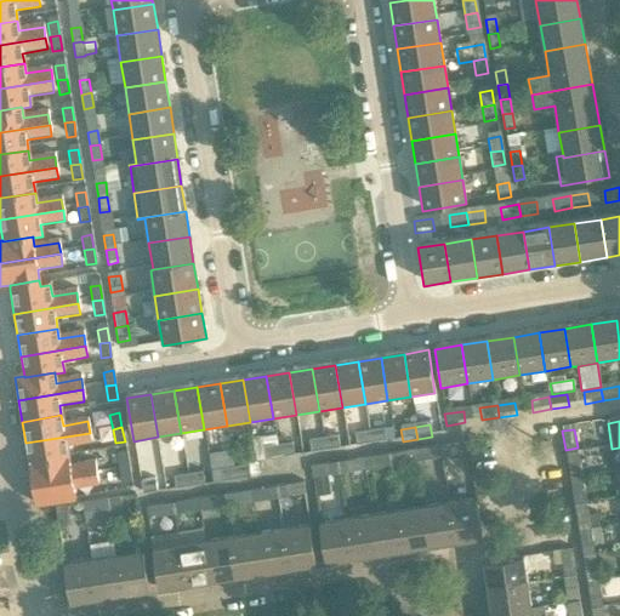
[(384,432),(370,434),(371,446),(386,444),(384,432)]
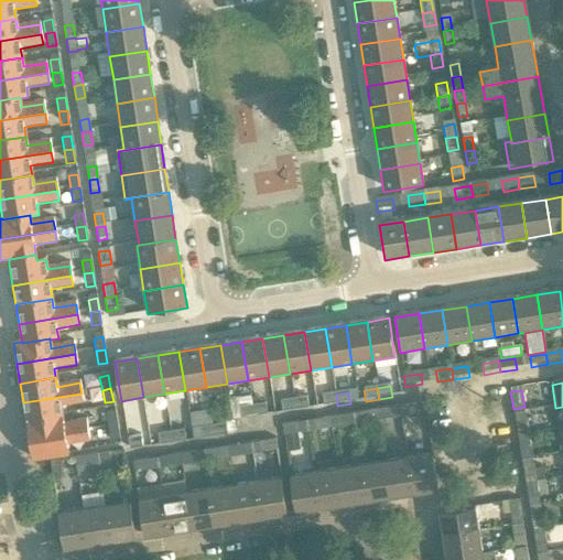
[(82,394),(23,402),(25,422),(62,416),(61,407),(83,404),(82,394)]
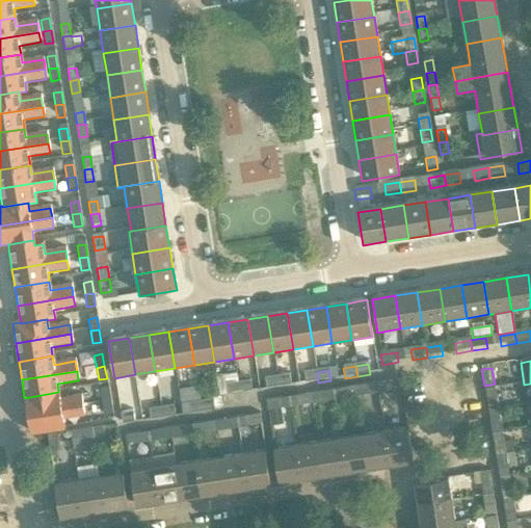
[(317,372),(304,374),(306,385),(318,383),(317,372)]
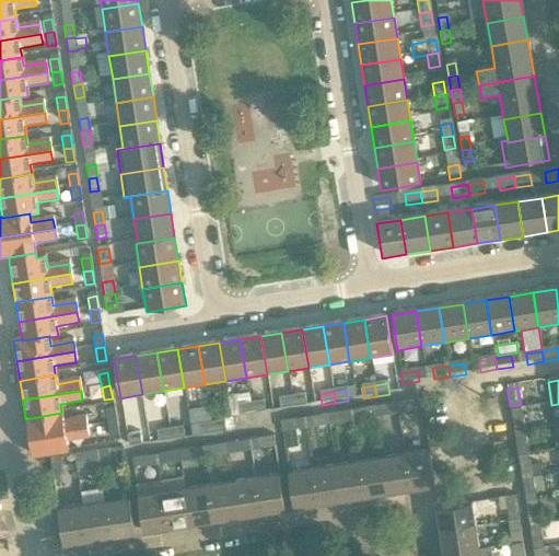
[(304,396),(291,398),(293,409),(306,407),(304,396)]
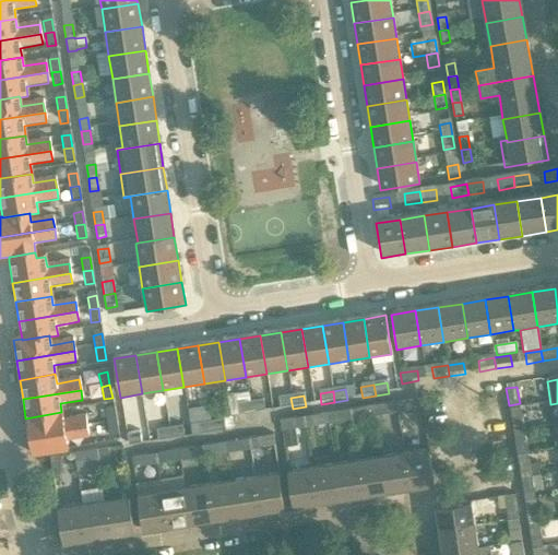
[(291,398),(279,400),(280,411),(293,409),(291,398)]
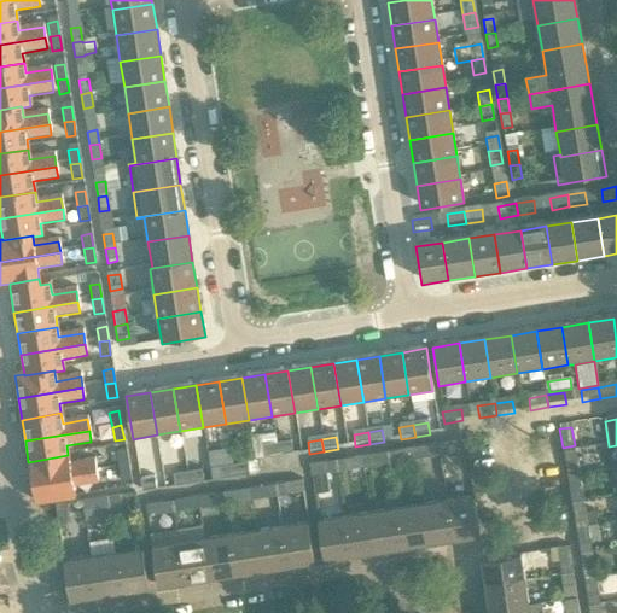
[(465,443),(447,447),(448,457),(467,455),(465,443)]
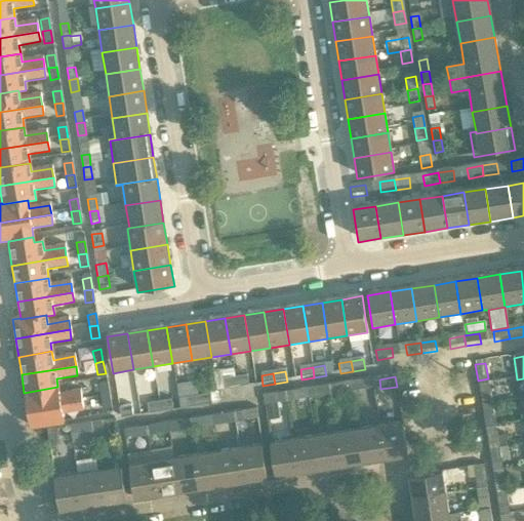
[(247,377),(235,379),(236,390),(248,388),(247,377)]
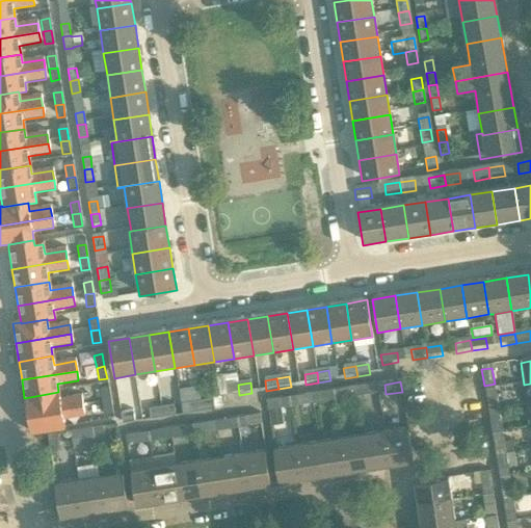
[(238,385),(226,387),(227,397),(239,395),(238,385)]
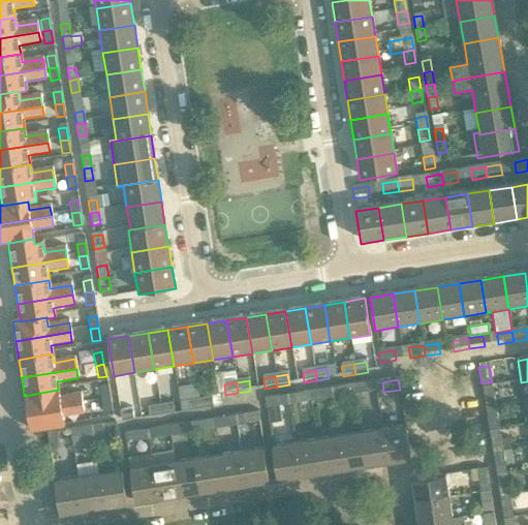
[(368,384),(353,387),(354,397),(370,395),(368,384)]
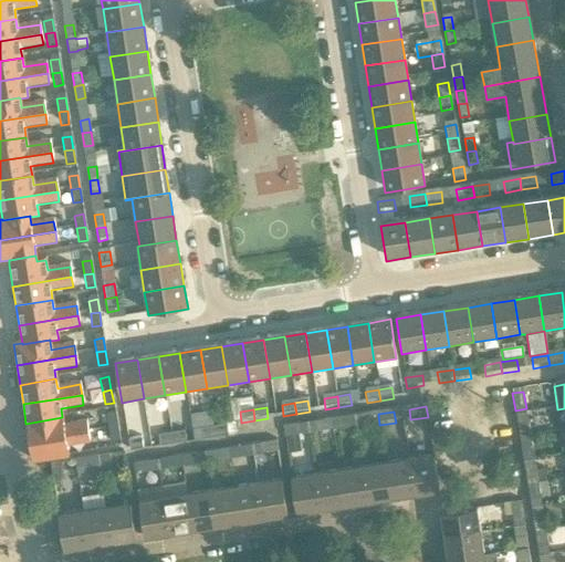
[(211,413),(189,416),(191,430),(199,429),(213,428),(211,413)]
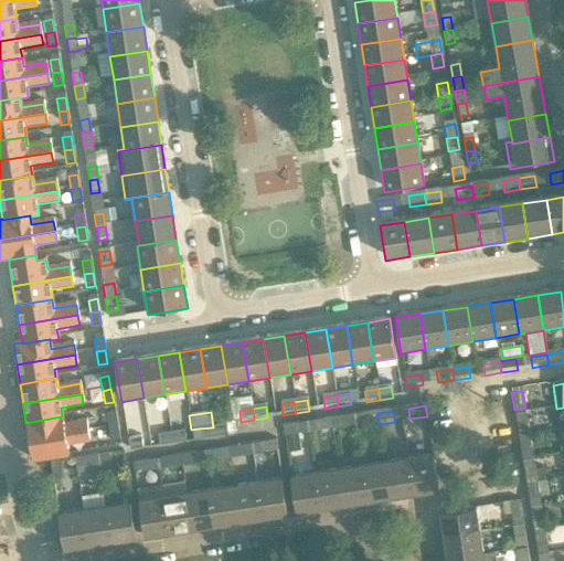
[(378,413),(361,415),(363,426),(379,424),(378,413)]
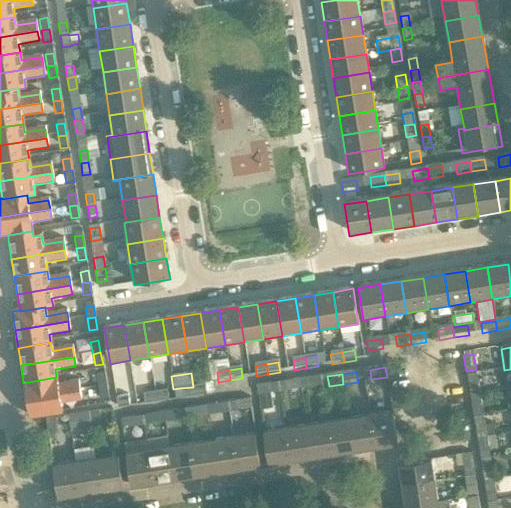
[(104,376),(97,377),(98,389),(106,388),(104,376)]
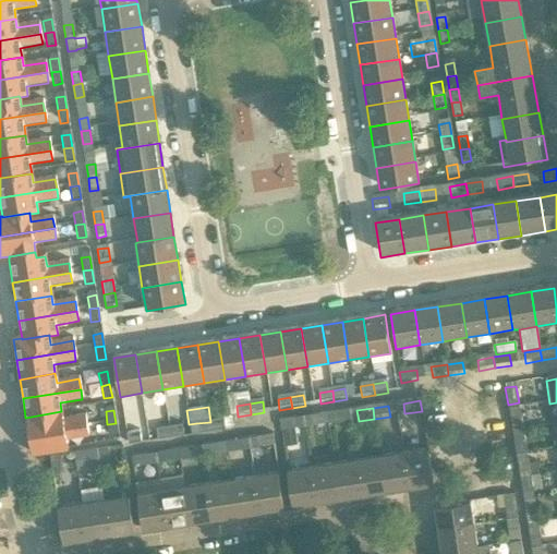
[(61,411),(25,418),(28,436),(87,428),(85,417),(63,421),(61,411)]
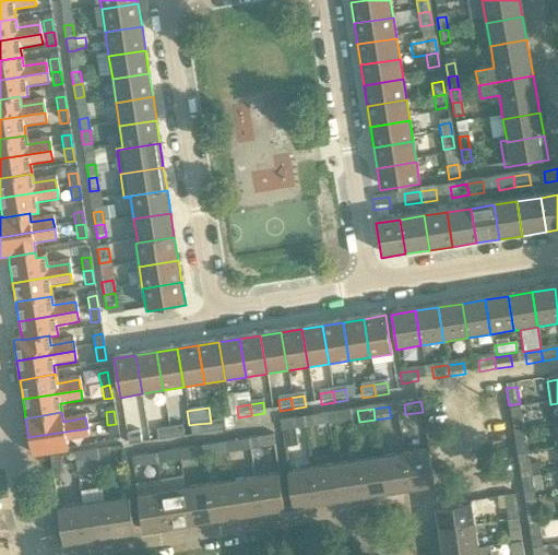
[(343,413),(327,416),(329,427),(344,424),(343,413)]
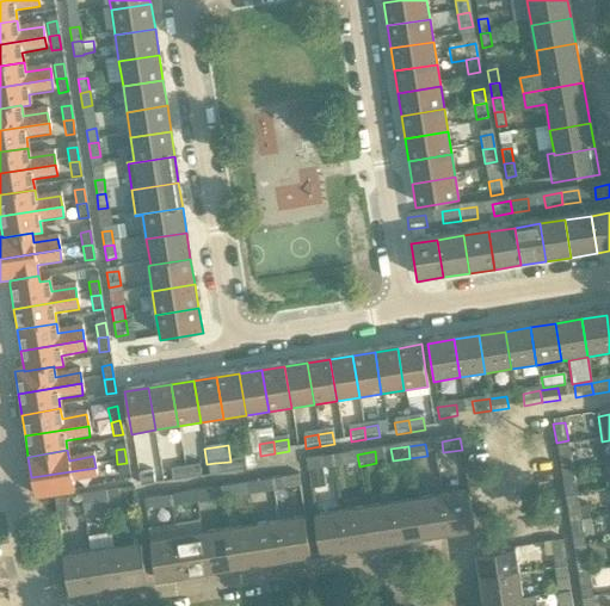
[(357,455),(340,457),(342,469),(359,467),(357,455)]
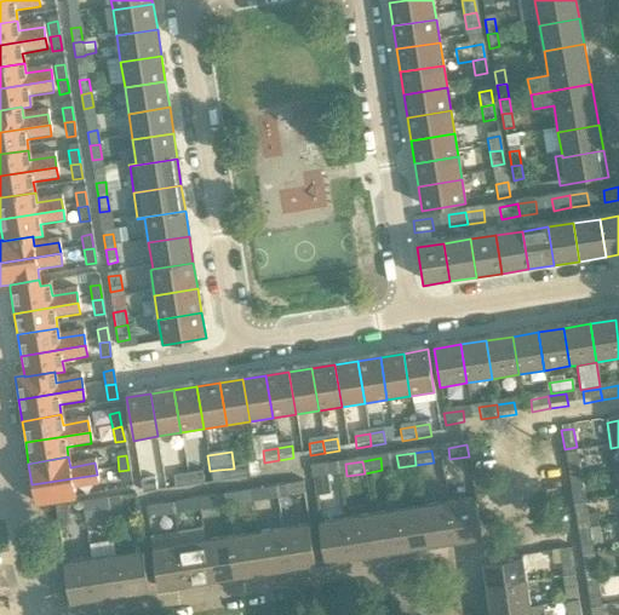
[(579,463),(567,465),(569,483),(582,481),(579,463)]
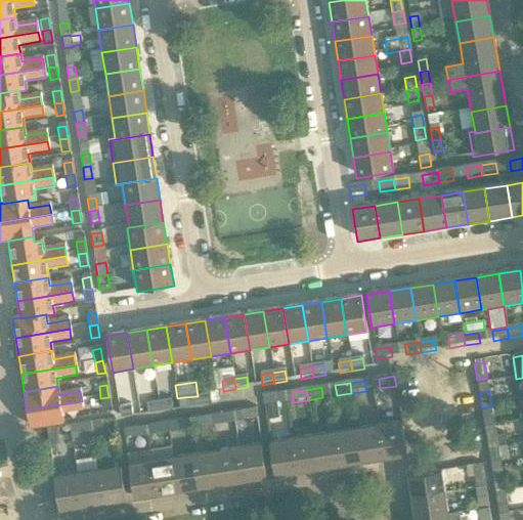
[(277,394),(262,397),(263,406),(264,406),(265,417),(277,415),(276,404),(279,404),(277,394)]
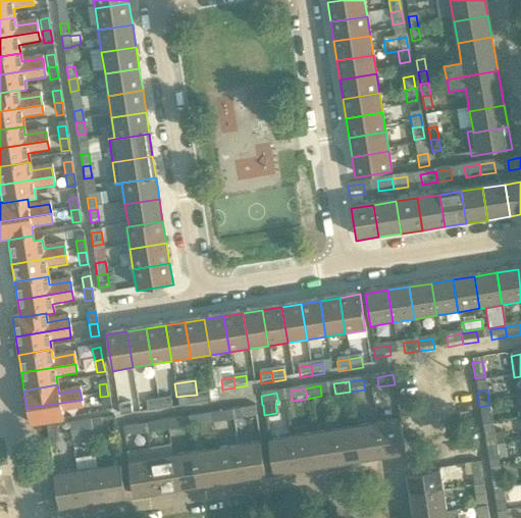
[(209,394),(197,396),(199,406),(210,404),(209,394)]
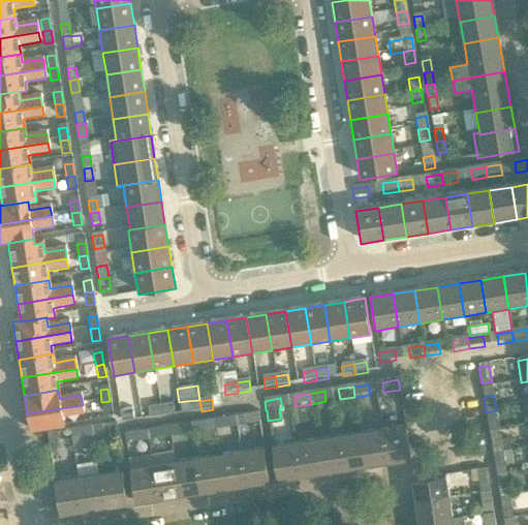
[(110,401),(101,402),(103,414),(112,413),(110,401)]
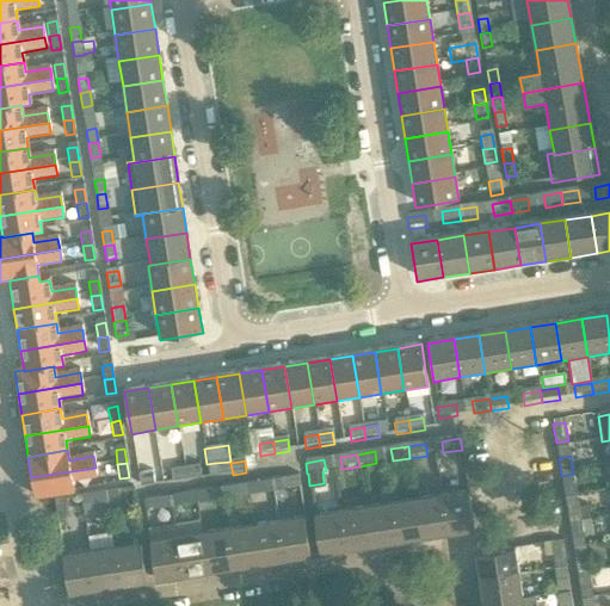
[(230,463),(216,465),(219,477),(233,475),(230,463)]
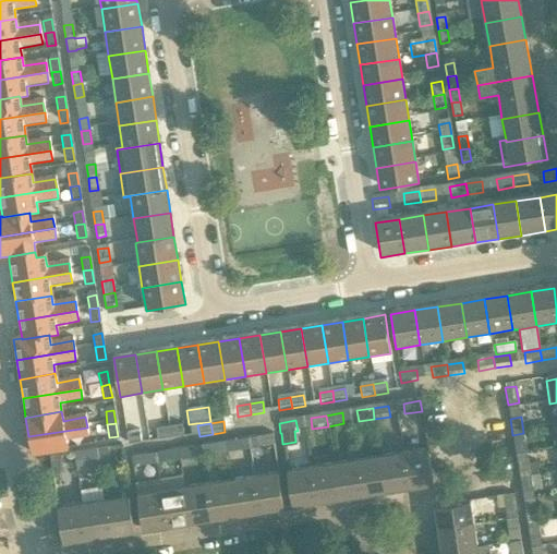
[(87,428),(28,436),(32,457),(49,455),(68,452),(67,441),(88,437),(87,428)]
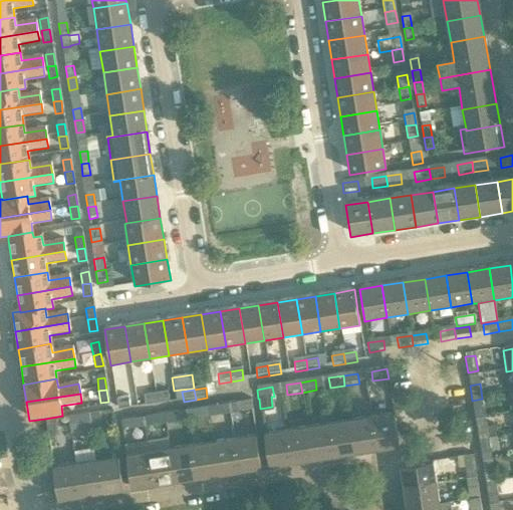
[(168,394),(156,396),(158,406),(170,404),(168,394)]
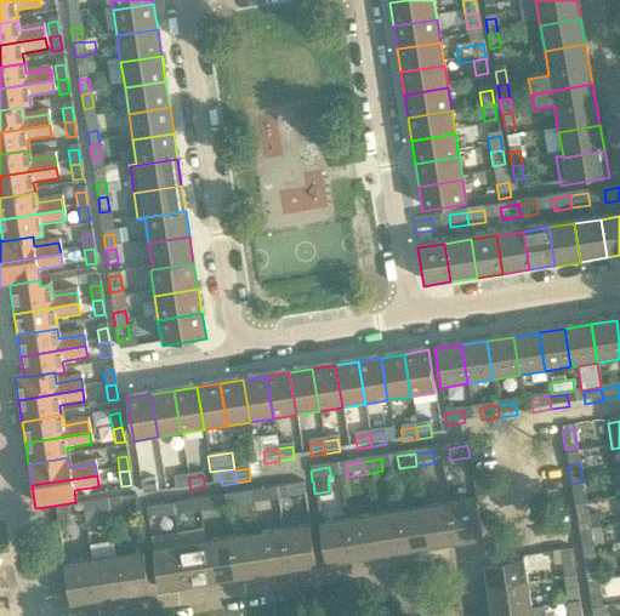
[(188,478),(174,480),(176,492),(191,490),(188,478)]
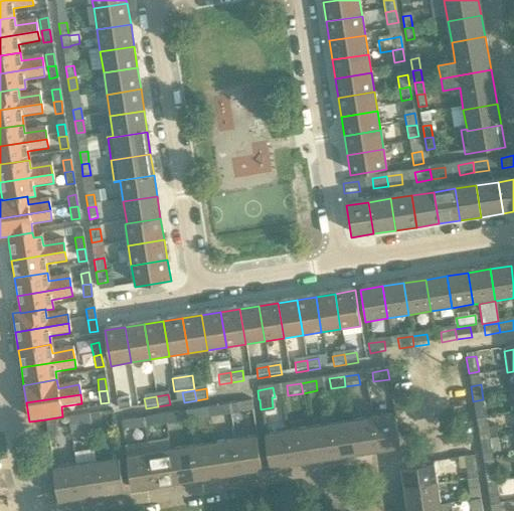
[(483,399),(473,401),(476,421),(486,419),(483,399)]
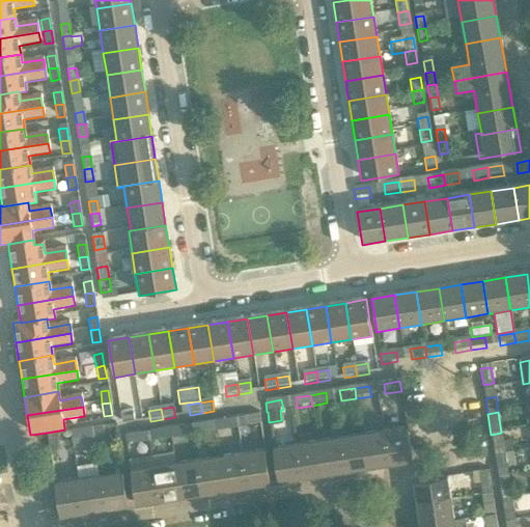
[(133,413),(120,415),(122,425),(135,423),(133,413)]
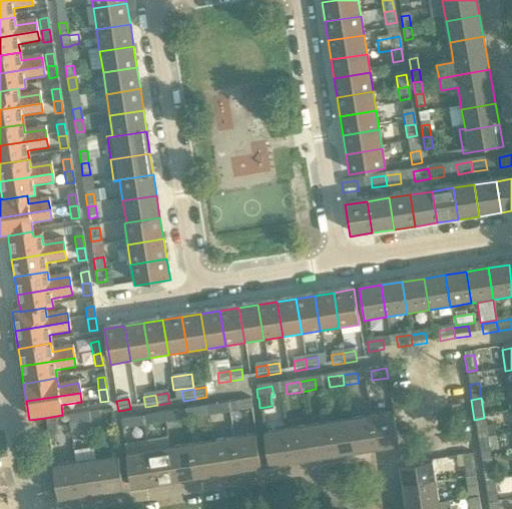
[(235,404),(237,414),(252,412),(250,402),(235,404)]
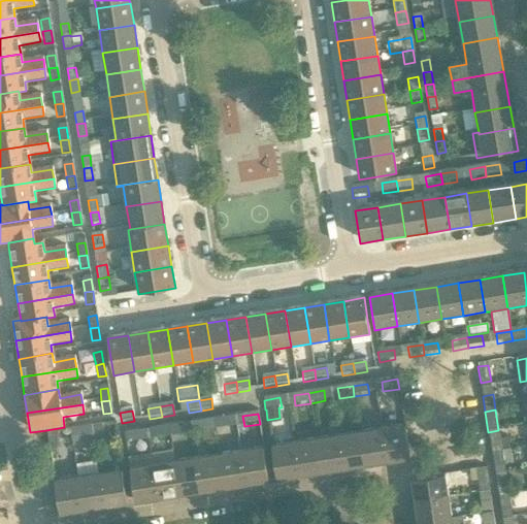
[(229,418),(213,421),(216,431),(230,428),(229,418)]
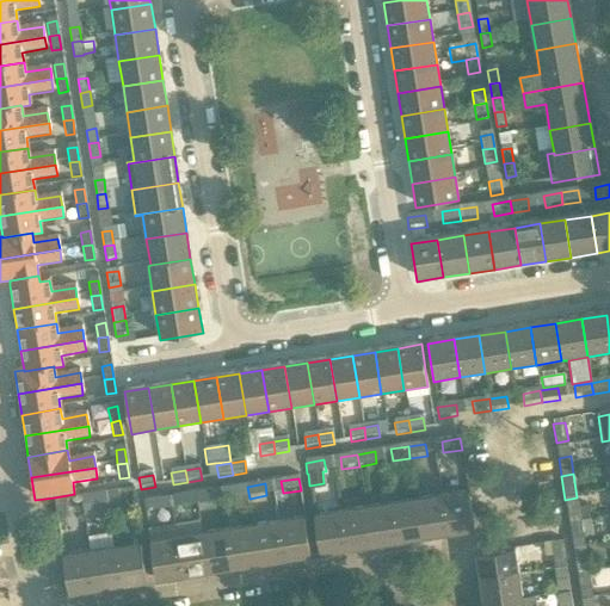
[(250,499),(247,487),(229,489),(232,501),(233,501),(235,512),(250,509),(247,499),(250,499)]
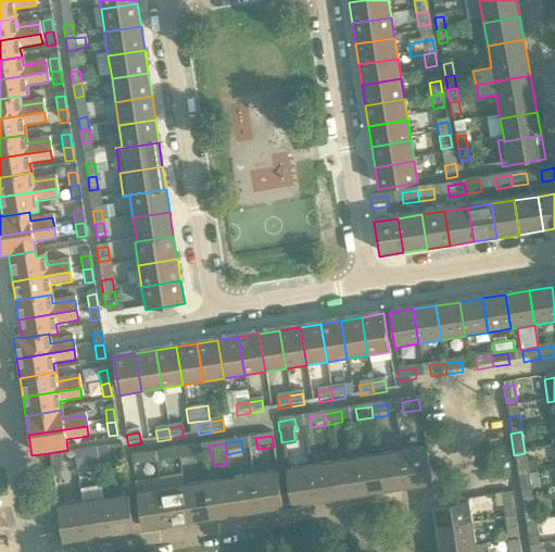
[(178,450),(180,461),(196,459),(194,448),(178,450)]
